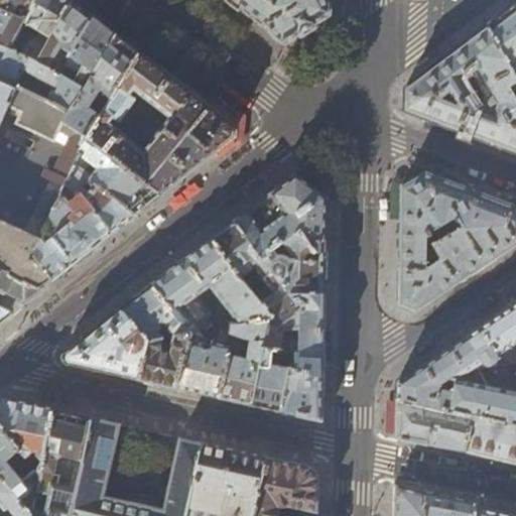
[(0,0),(0,9),(26,20),(37,0),(0,0)]
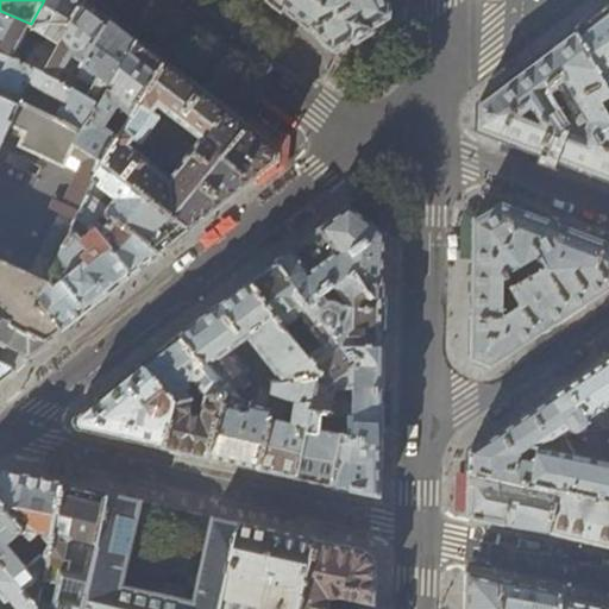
[(82,0),(44,0),(31,24),(30,26),(51,39),(35,49),(25,66),(43,74),(85,2),(82,0)]
